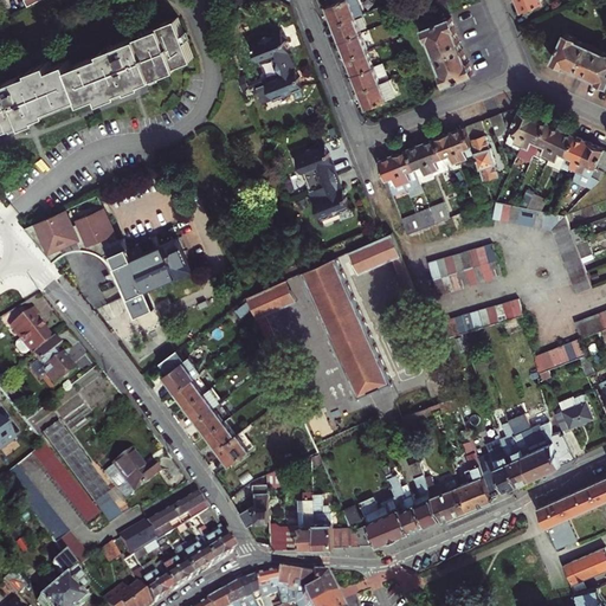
[(342,0),(331,5),(339,23),(359,14),(365,12),(360,0),(342,0)]
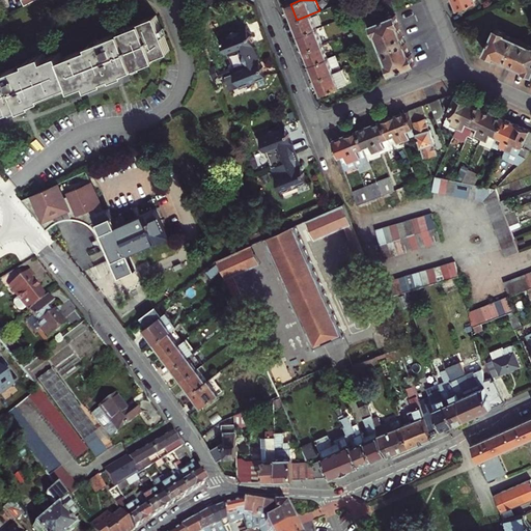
[(479,4),(477,0),(455,0),(460,11),(479,4)]
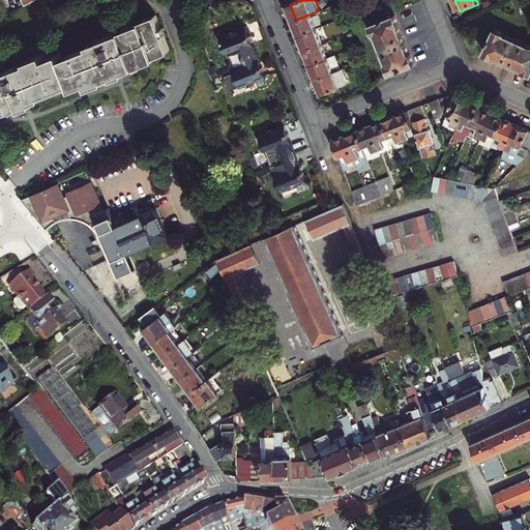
[(23,2),(16,5),(19,12),(33,4),(31,1),(25,4),(23,2)]
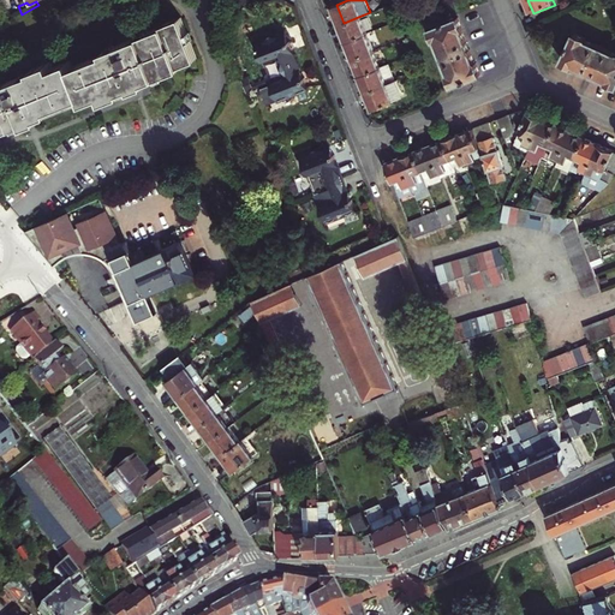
[(0,132),(25,123),(27,124),(41,119),(40,115),(52,111),(51,107),(85,94),(87,100),(106,93),(108,99),(150,82),(149,79),(184,66),(183,63),(199,55),(184,15),(165,22),(167,25),(108,47),(109,52),(76,65),(73,60),(57,67),(54,61),(36,69),(37,72),(0,85),(0,132)]
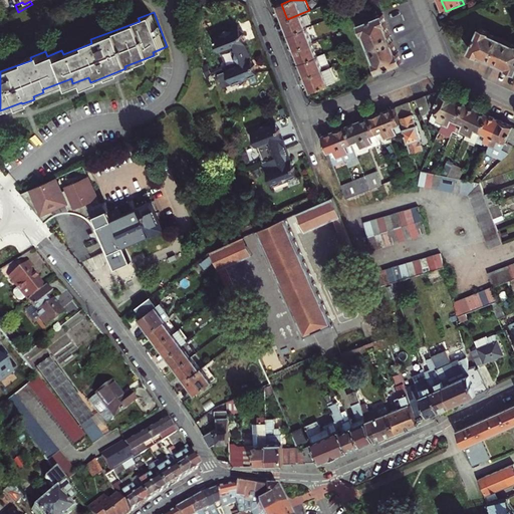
[(304,12),(287,19),(292,32),(309,25),(304,12)]
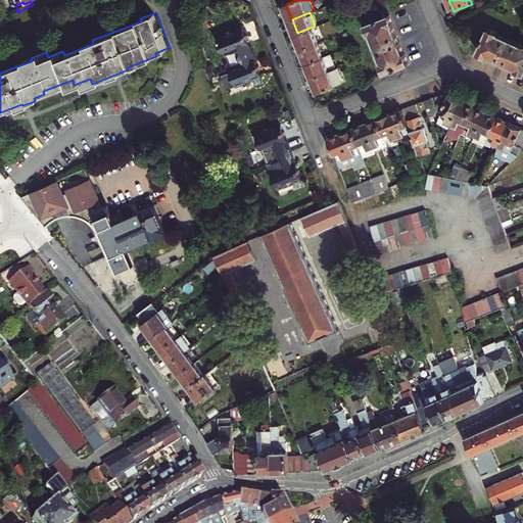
[(394,24),(391,13),(367,22),(371,33),(372,33),(383,62),(381,62),(385,72),(410,62),(406,53),(405,54),(393,24),(394,24)]
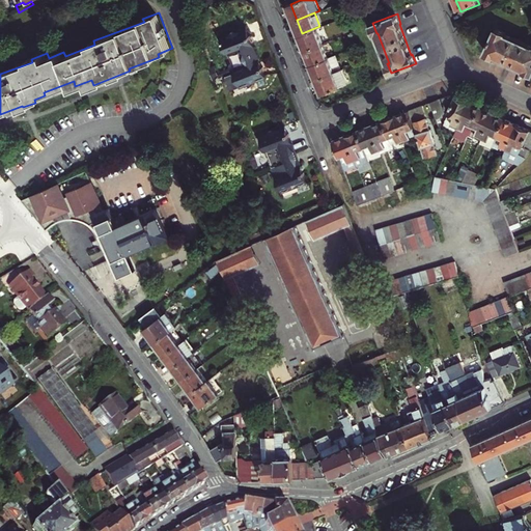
[(302,33),(308,48),(326,40),(319,26),(302,33)]
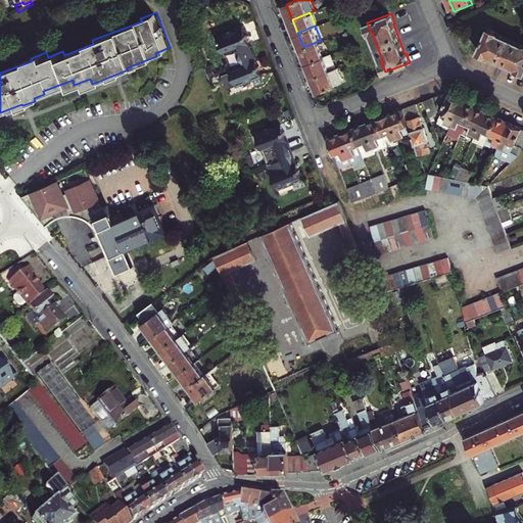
[(258,61),(248,36),(249,36),(248,33),(247,34),(245,29),(221,38),(227,52),(238,47),(246,66),(258,61)]
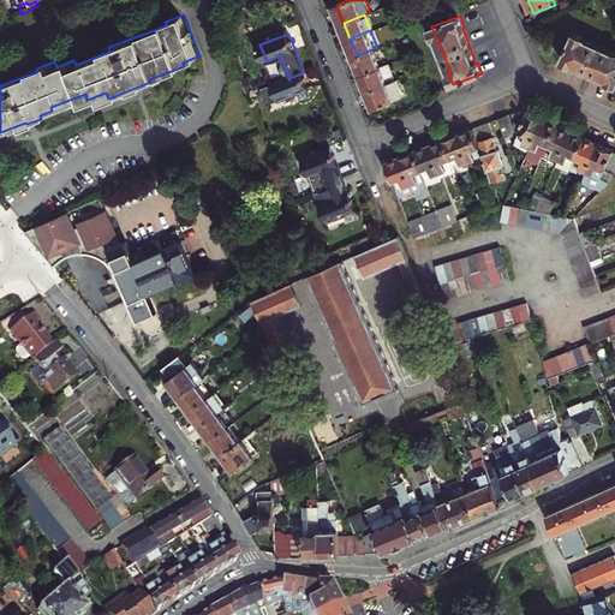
[(574,64),(608,79),(608,81),(614,83),(614,51),(585,40),(585,37),(574,34),(562,60),(573,65),(574,64)]
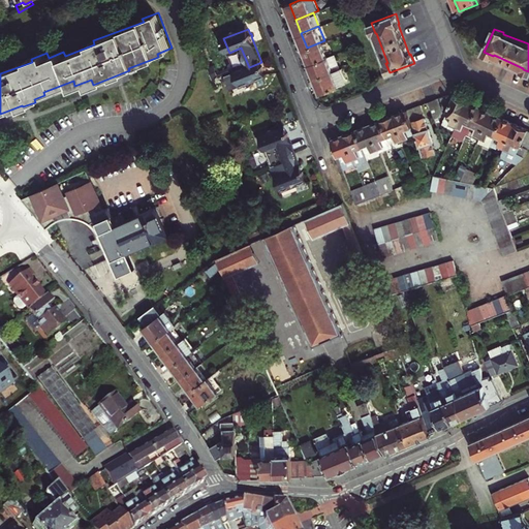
[(324,40),(307,48),(313,63),(331,56),(324,40)]
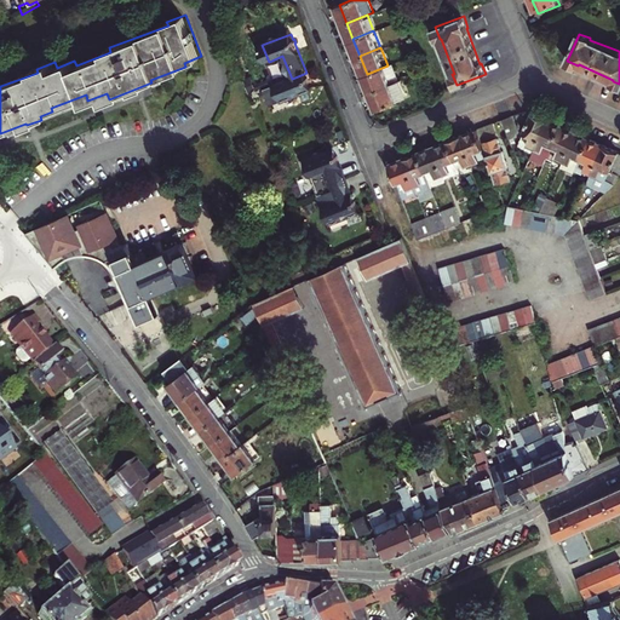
[(388,65),(367,74),(374,91),(402,79),(396,62),(388,65)]
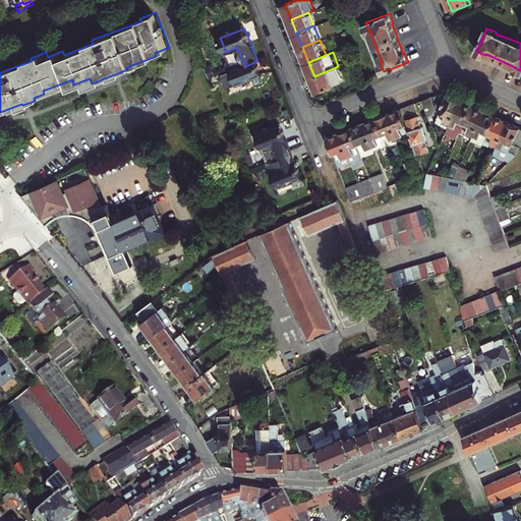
[(264,76),(261,70),(263,69),(262,66),(259,67),(257,61),(245,66),(224,74),(230,90),(255,79),(258,85),(265,82),(263,76),(264,76)]
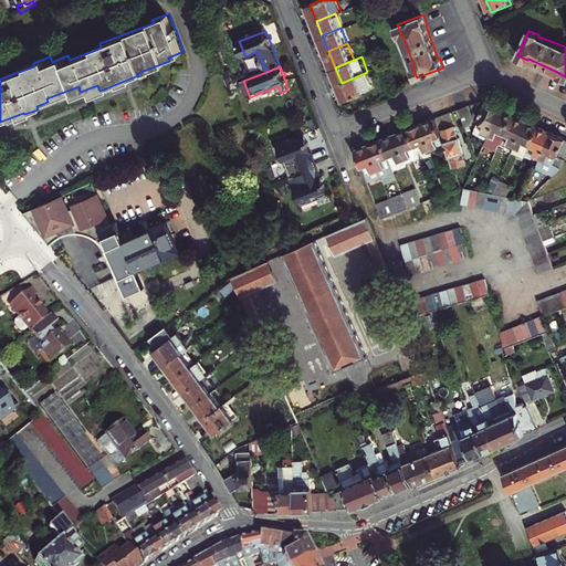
[(367,72),(342,83),(348,98),(377,87),(370,71),(367,72)]
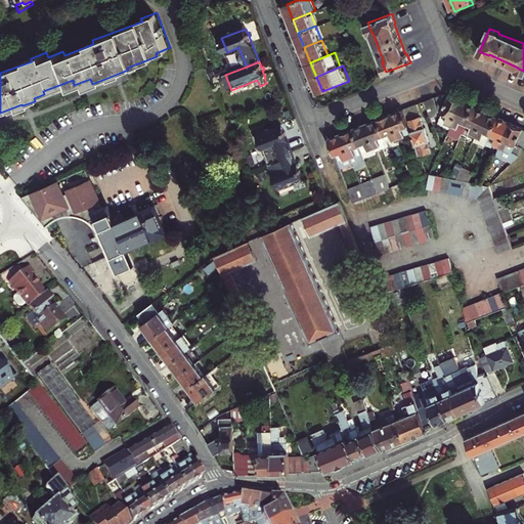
[(440,120),(452,125),(463,101),(450,96),(440,120)]
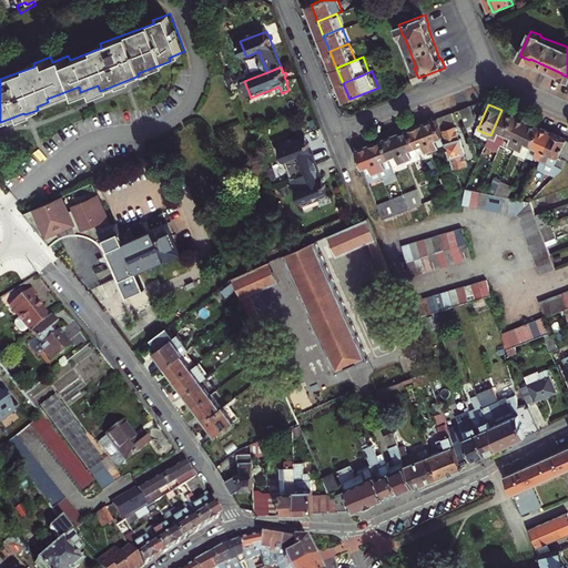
[(467,108),(459,110),(466,128),(474,124),(467,108)]
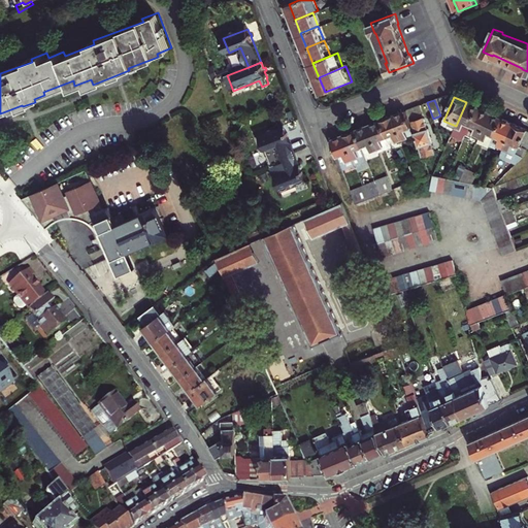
[(466,102),(456,126),(467,131),(477,107),(466,102)]
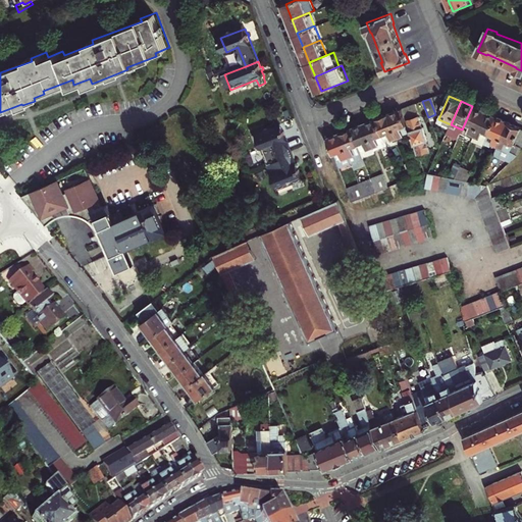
[(414,104),(406,107),(410,117),(417,115),(414,104)]
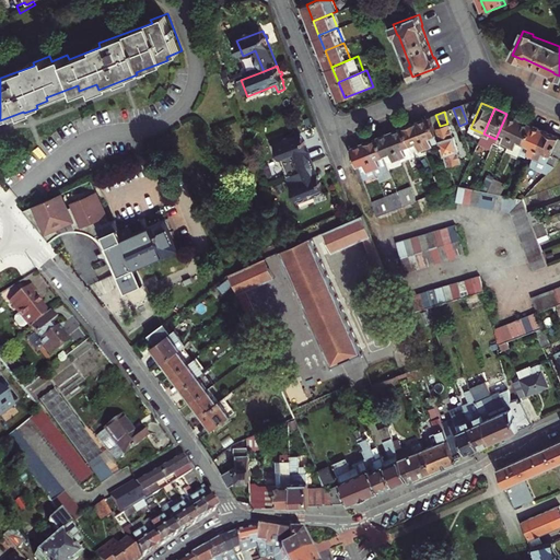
[(496,139),(509,144),(520,120),(506,114),(496,139)]
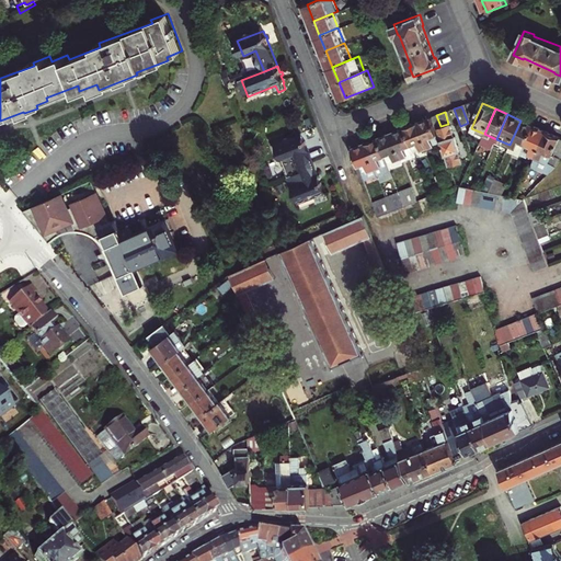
[(436,115),(431,117),(441,141),(444,147),(458,142),(455,136),(449,123),(448,124),(441,126),(436,115)]
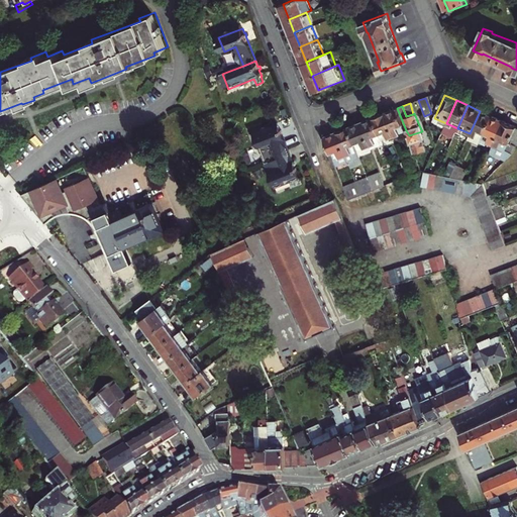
[(397,108),(387,112),(395,135),(406,130),(397,108)]
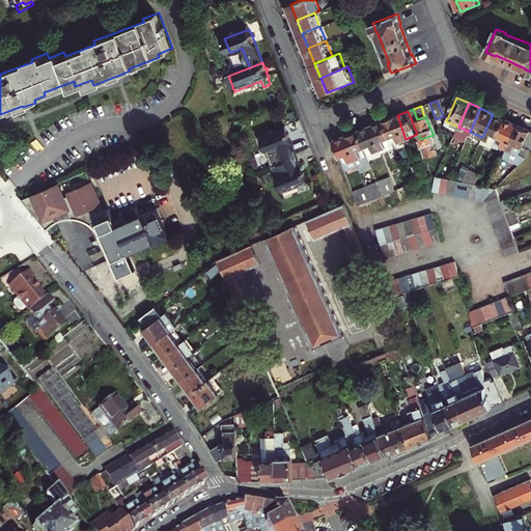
[(482,137),(495,143),(505,119),(493,114),(482,137)]
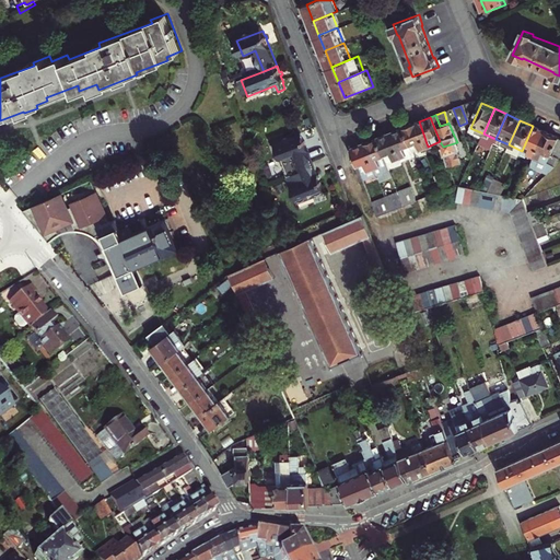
[(419,121),(405,127),(415,152),(428,147),(419,121)]
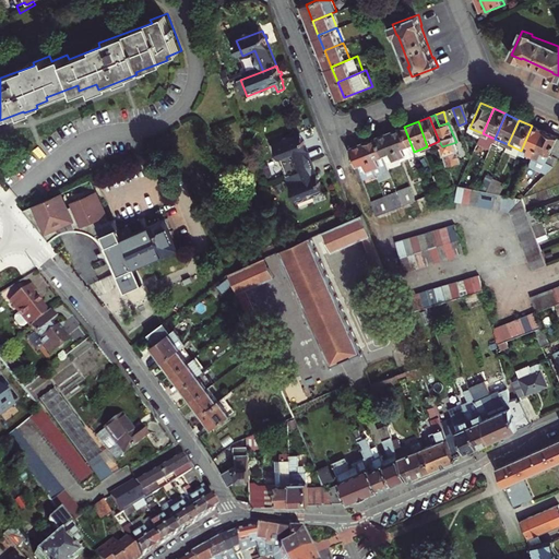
[(521,151),(533,156),(544,131),(532,126),(521,151)]
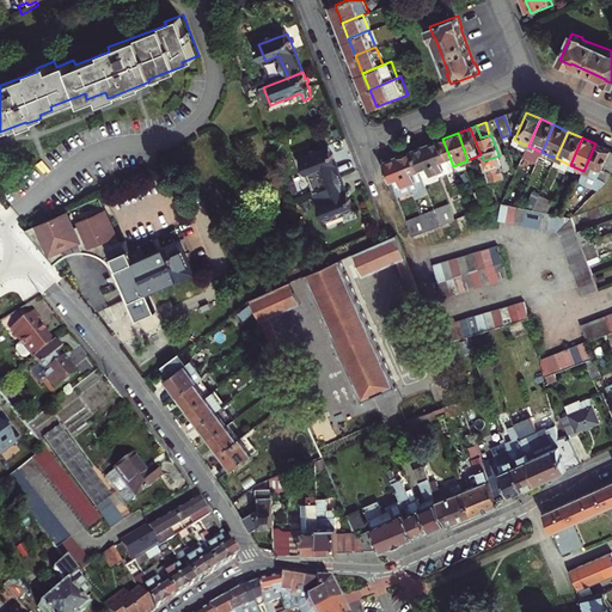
[(442,139),(428,145),(439,172),(446,169),(453,166),(442,139)]
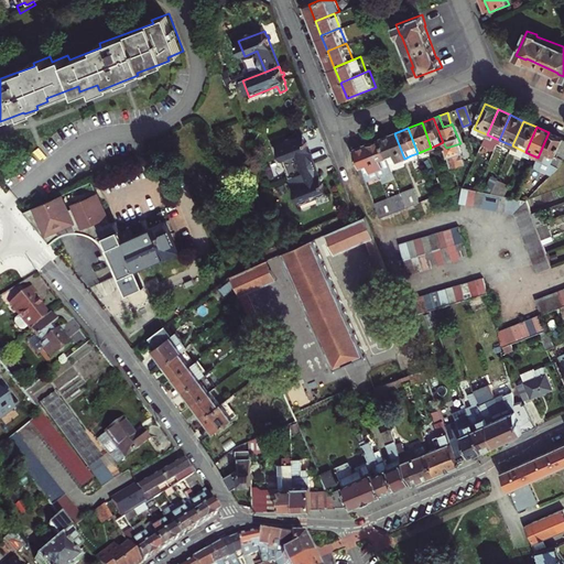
[(304,131),(278,142),(292,175),(302,172),(300,166),(316,161),(307,140),(310,139),(308,136),(306,137),(304,131)]
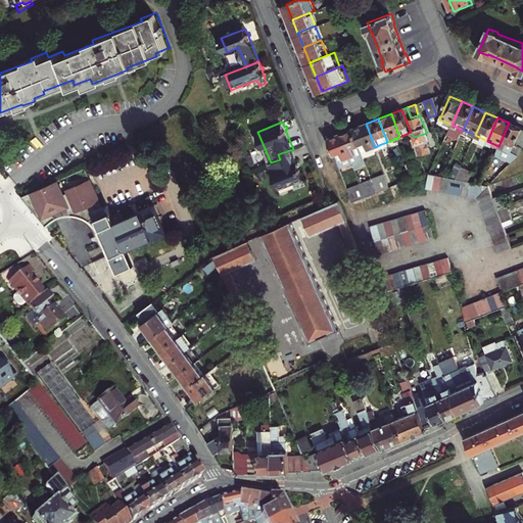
[(514,142),(521,128),(509,123),(498,146),(495,154),(512,160),(522,149),(522,147),(513,144),(514,142)]
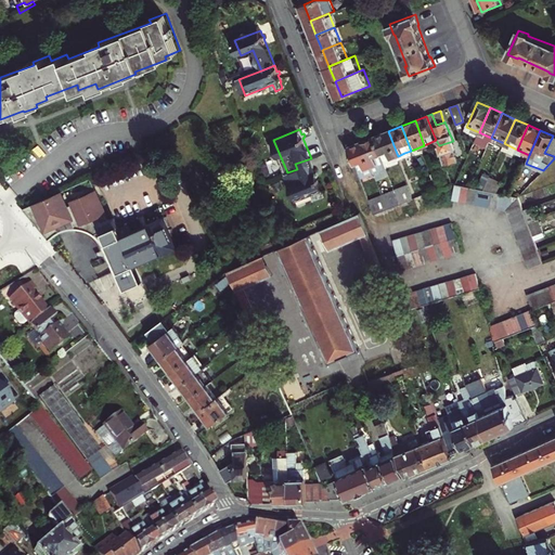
[(398,156),(388,131),(376,136),(386,160),(398,156)]
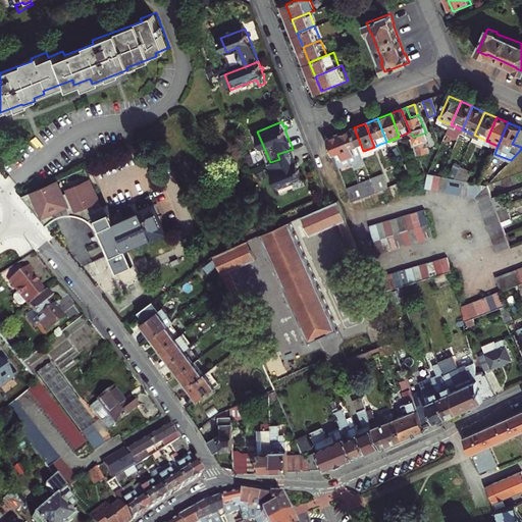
[(363,151),(354,127),(342,133),(353,163),(365,158),(363,151)]
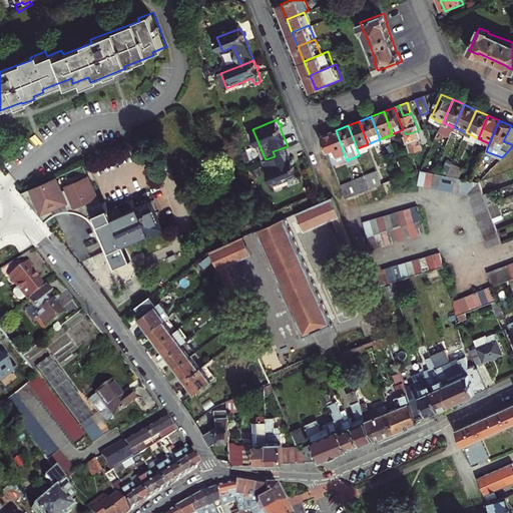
[(512,142),(512,126),(511,125),(504,139),(512,142)]
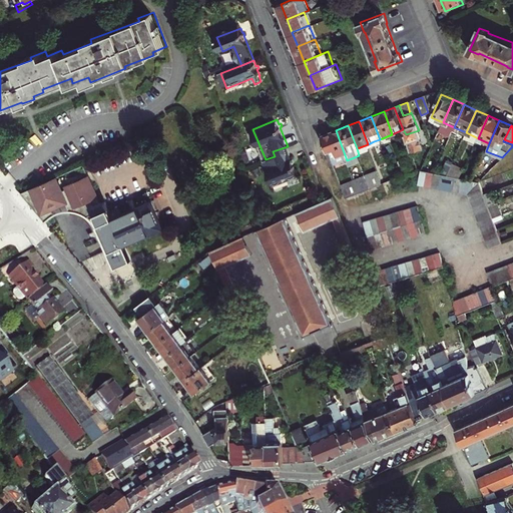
[(336,130),(323,135),(335,164),(347,160),(336,130)]
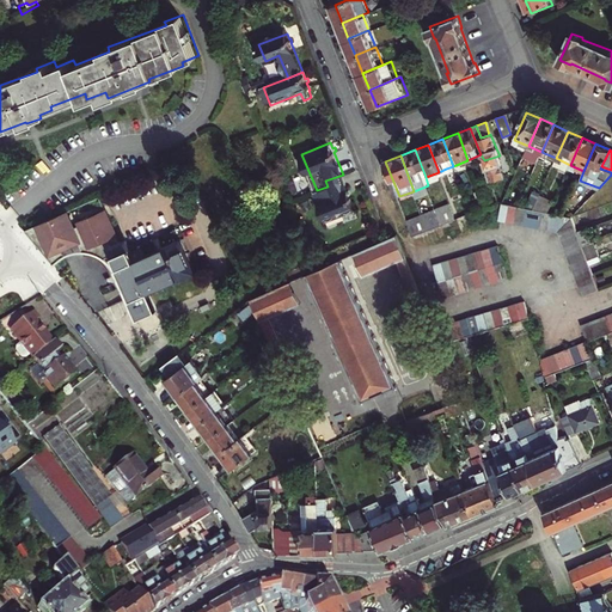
[(500,155),(484,160),(491,179),(505,175),(501,165),(502,164),(500,155)]
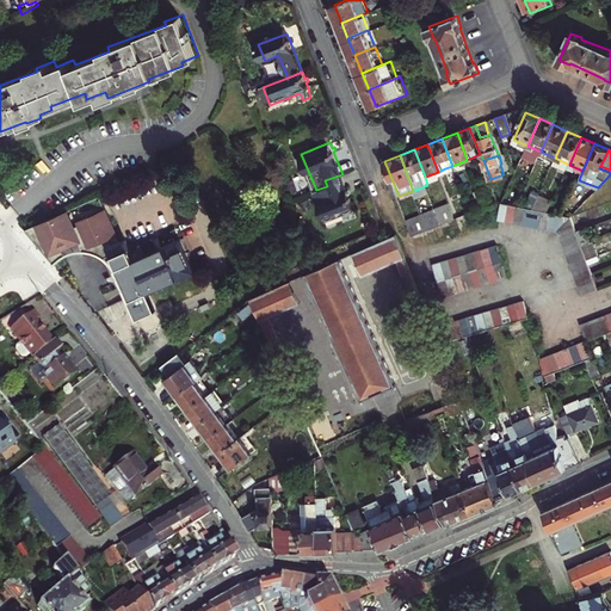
[(327,186),(316,190),(328,218),(356,208),(353,202),(355,201),(353,197),(351,197),(343,174),(325,180),(327,186)]
